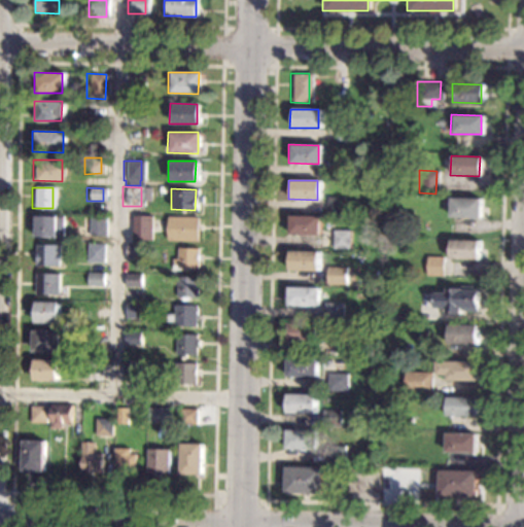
[(479,199),(479,218),(449,217),(449,198),(479,199)]
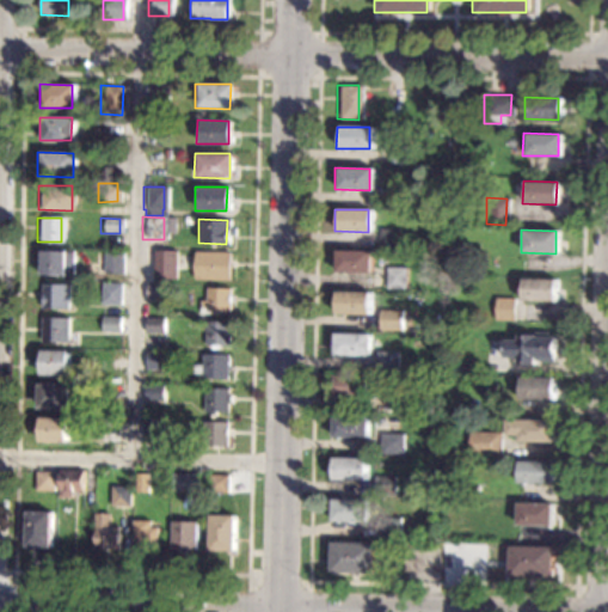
[(172,279),(149,279),(149,250),(157,250),(173,251),(172,279)]
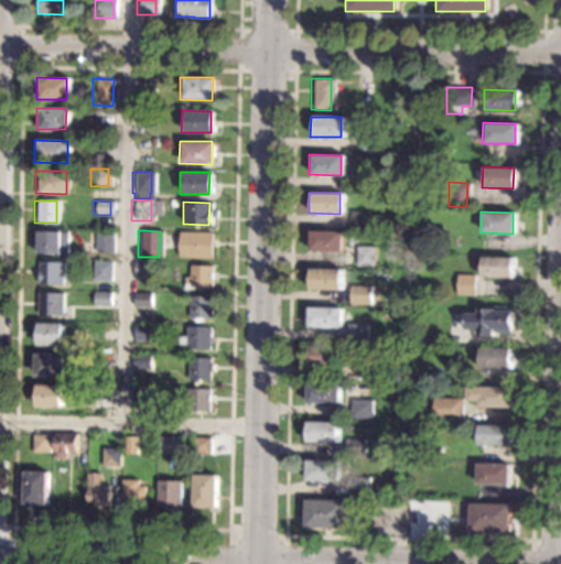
[(340,251),(308,250),(308,230),(340,231),(340,251)]
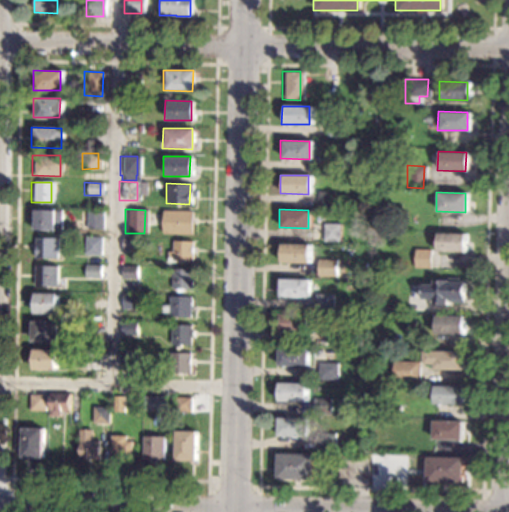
[(58,210),(58,231),(30,230),(31,210),(58,210)]
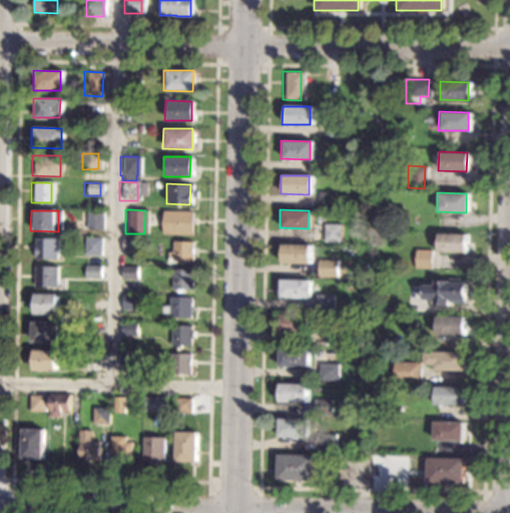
[(99,229),(84,229),(84,211),(99,212),(99,229)]
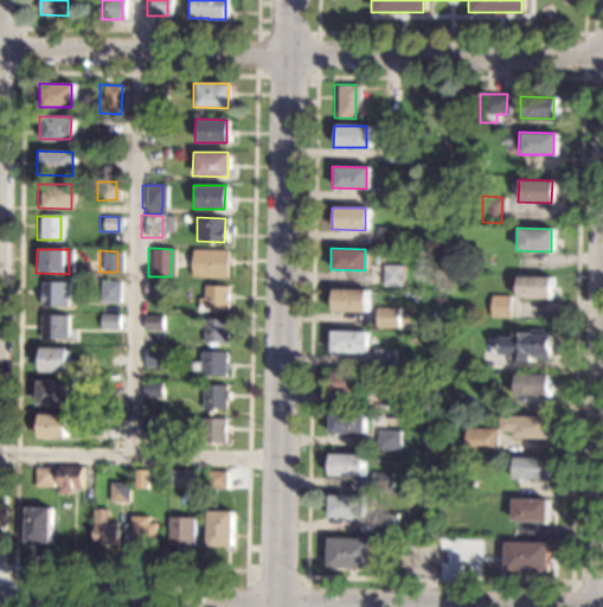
[(225,278),(190,278),(190,250),(225,250),(225,278)]
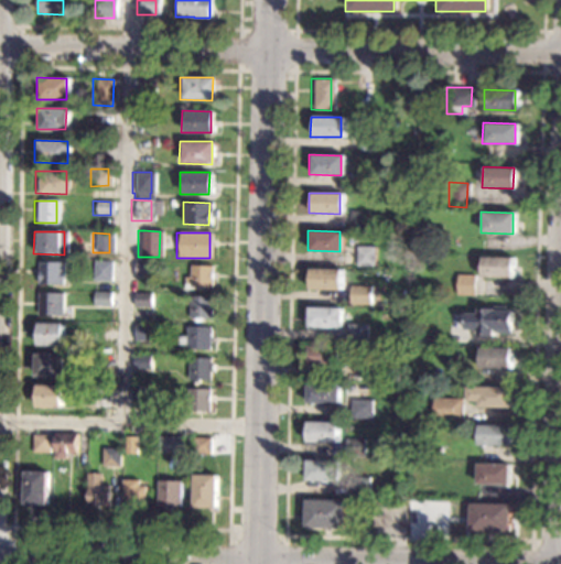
[(370,266),(353,266),(353,246),(371,247),(370,266)]
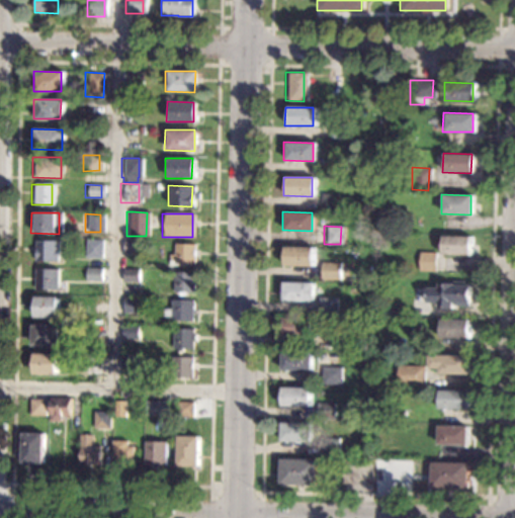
[(468,255),(440,254),(440,236),(469,236),(468,255)]
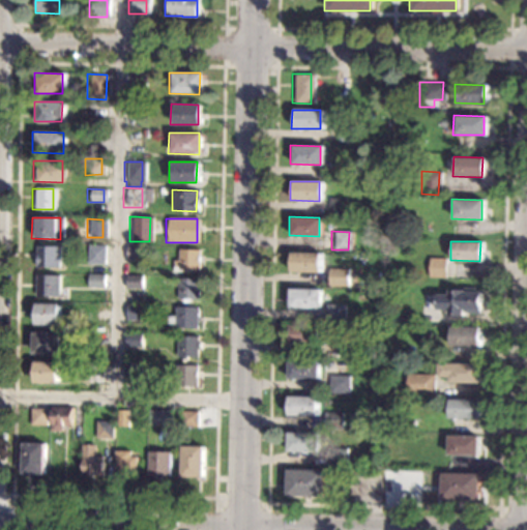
[(101,245),(101,264),(84,264),(85,245),(101,245)]
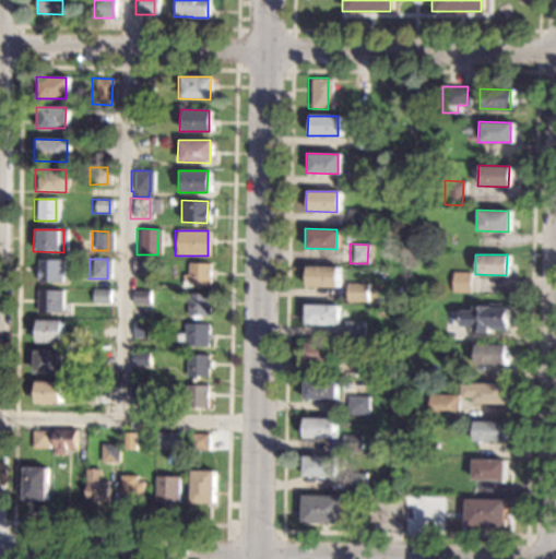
[(59,282),(34,282),(34,260),(59,260),(59,282)]
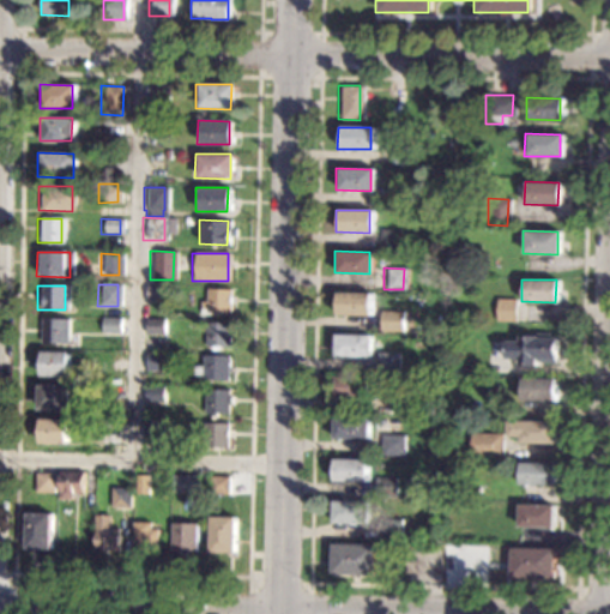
[(162,301),(143,300),(143,286),(161,286),(162,286),(162,301)]
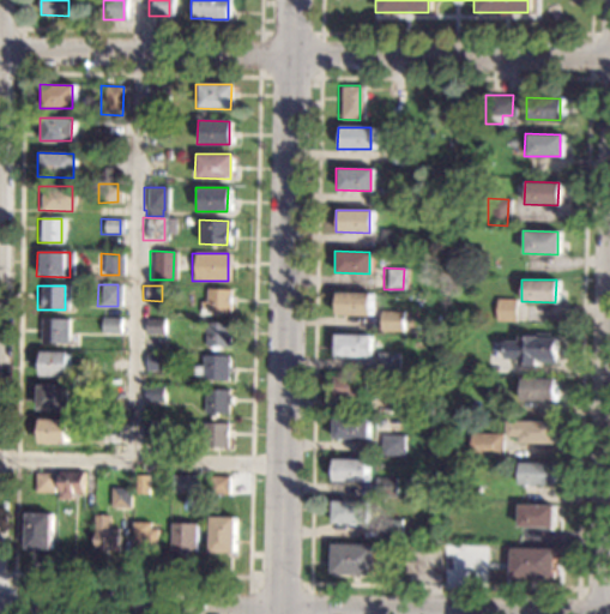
[(228,289),(227,313),(205,313),(205,314),(197,314),(197,301),(203,301),(204,288),(228,289)]
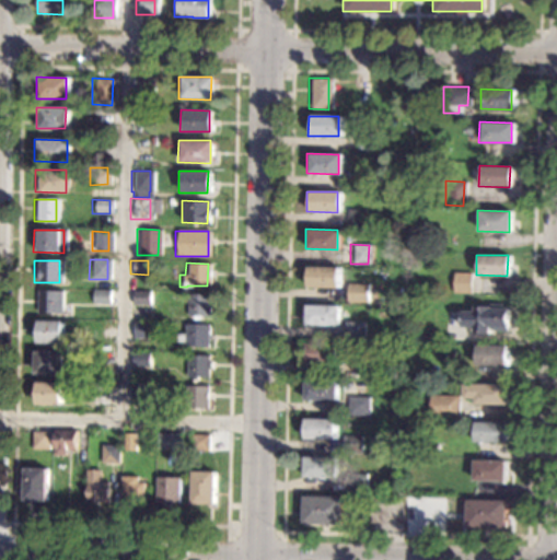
[(336,288),(305,287),(305,267),(336,267),(336,288)]
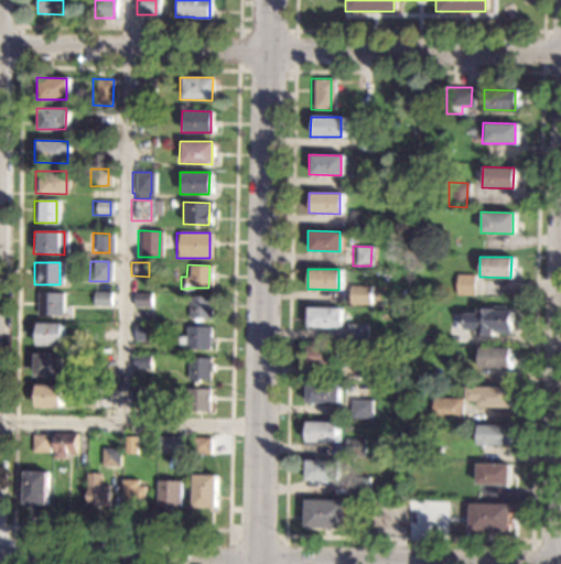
[(473,274),(472,295),(454,295),(454,274),(473,274)]
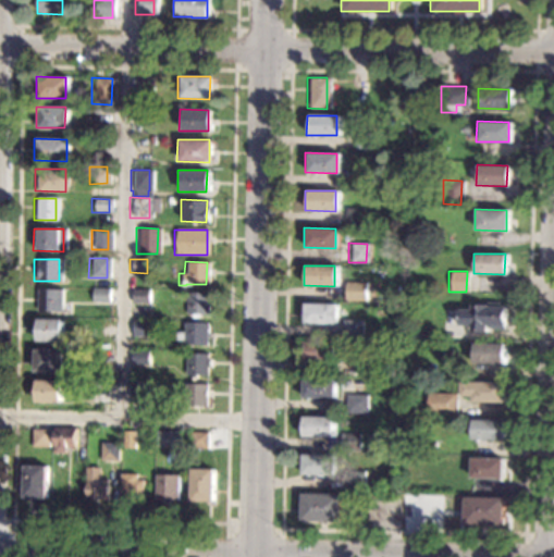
[(362,300),(343,300),(343,282),(362,282),(362,300)]
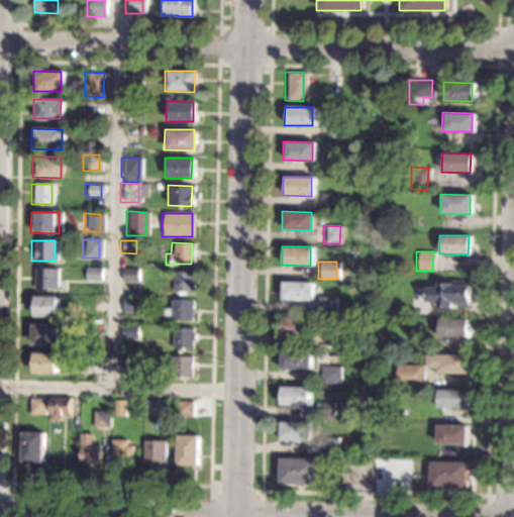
[(98,281),(83,281),(83,268),(98,269),(98,281)]
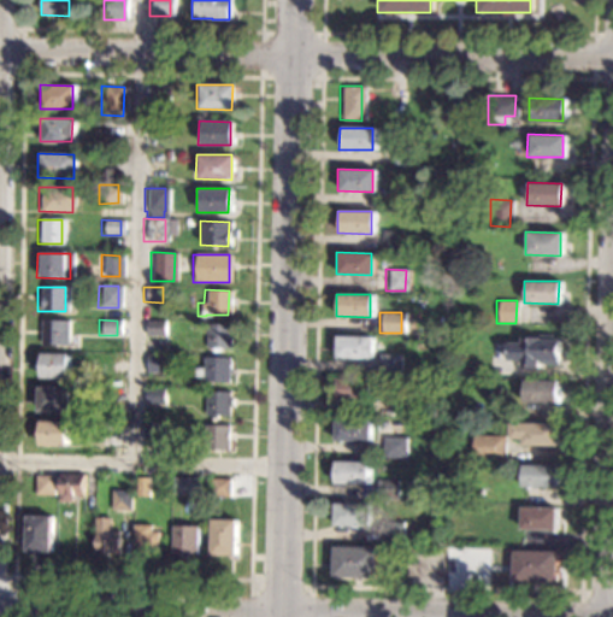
[(65,345),(37,344),(37,321),(64,321),(65,321),(65,345)]
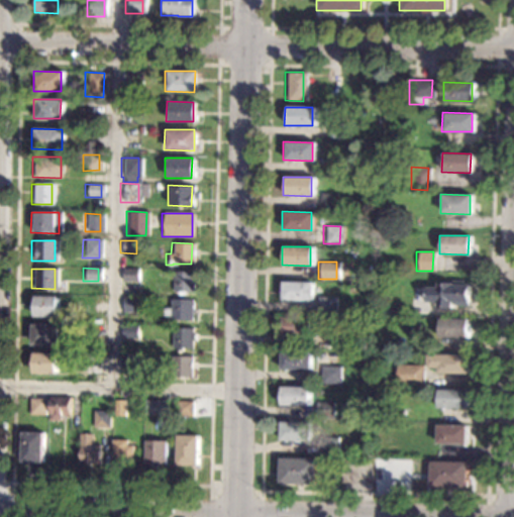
[(135,282),(120,281),(120,269),(135,269),(135,282)]
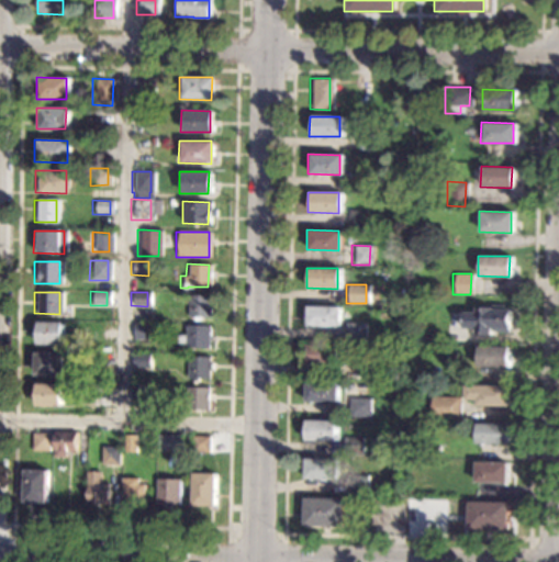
[(208,317),(186,317),(186,294),(208,294),(208,317)]
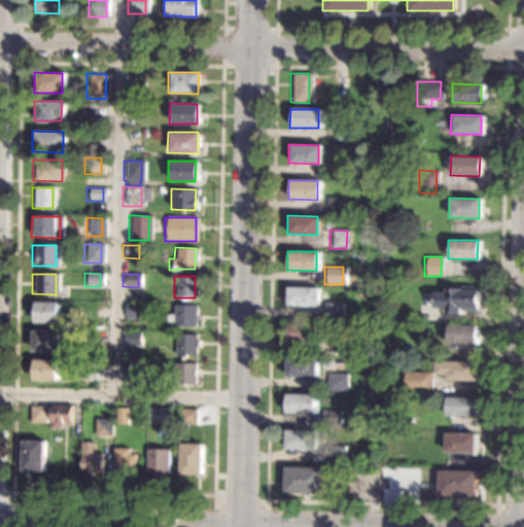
[(316,307),(285,306),(285,287),(316,287),(316,307)]
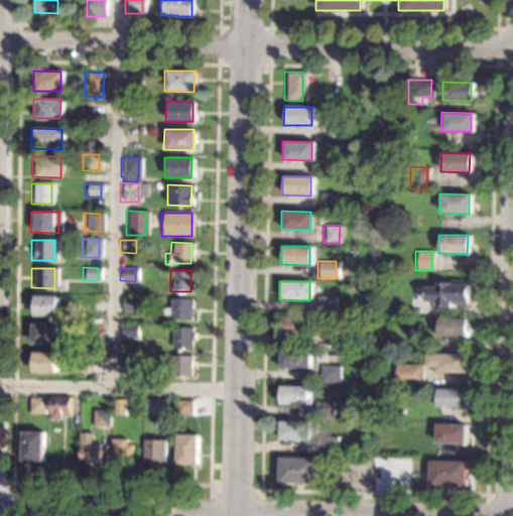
[(451,284),(468,284),(467,304),(450,304),(450,307),(434,307),(434,302),(423,301),(423,286),(435,286),(435,281),(451,281),(451,284)]
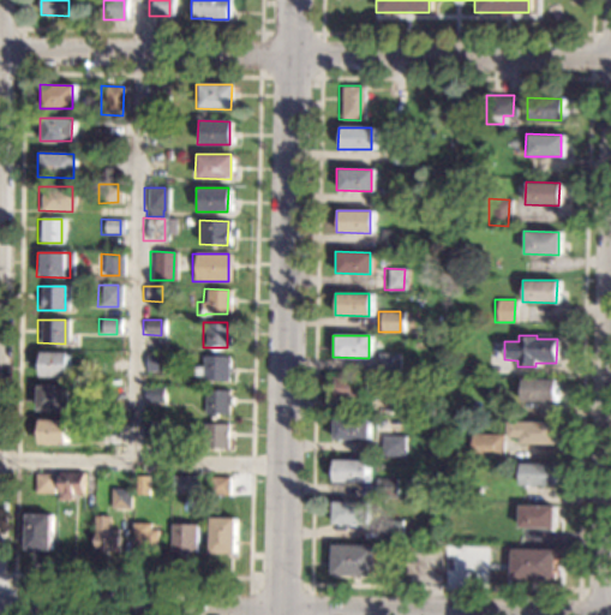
[(64,377),(37,377),(37,352),(65,352),(64,377)]
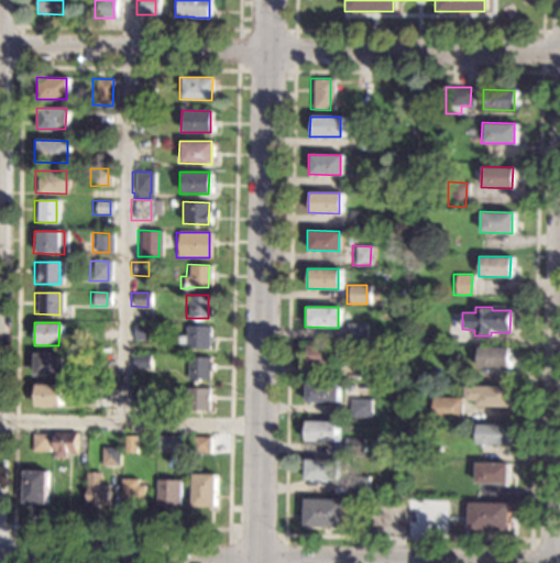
[(147,340),(131,340),(131,323),(147,323),(147,340)]
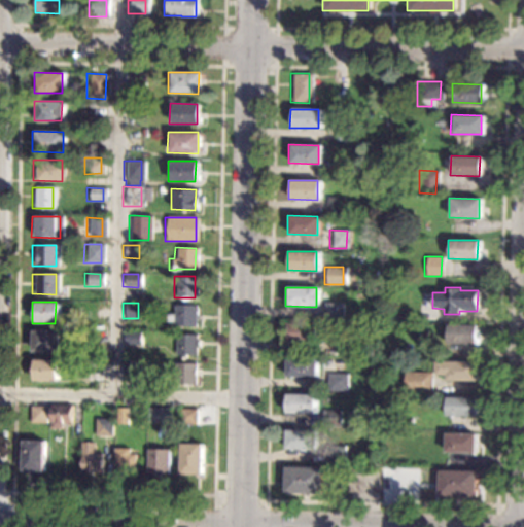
[(340,313),(345,313),(345,319),(340,319),(340,320),(321,320),(321,303),(340,303),(340,313)]
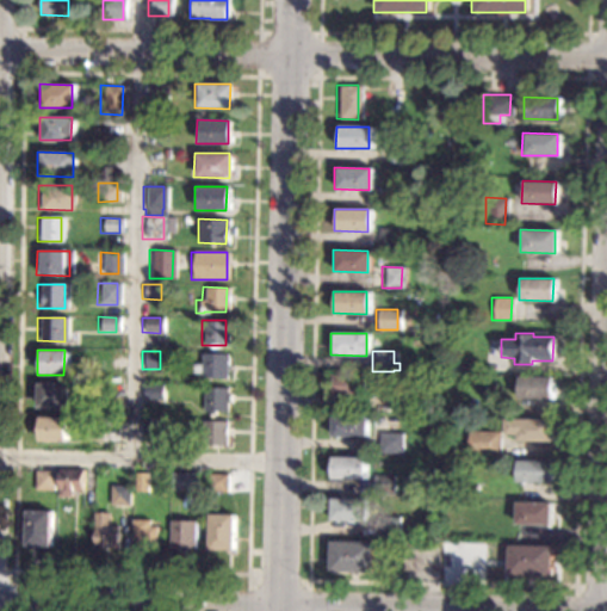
[(224,378),(198,377),(198,374),(189,372),(189,364),(198,364),(199,353),(224,355),(224,378)]
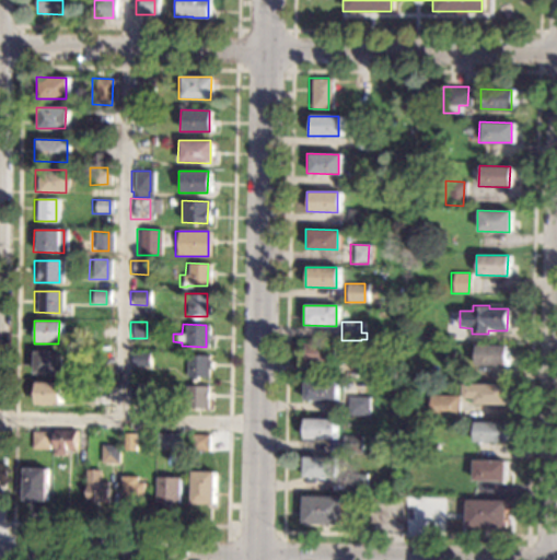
[(335,364),(303,363),(304,342),(335,343),(335,364)]
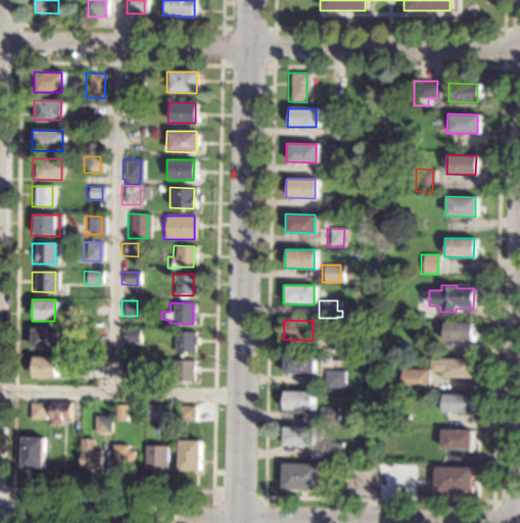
[(471,323),(471,341),(443,341),(443,322),(471,323)]
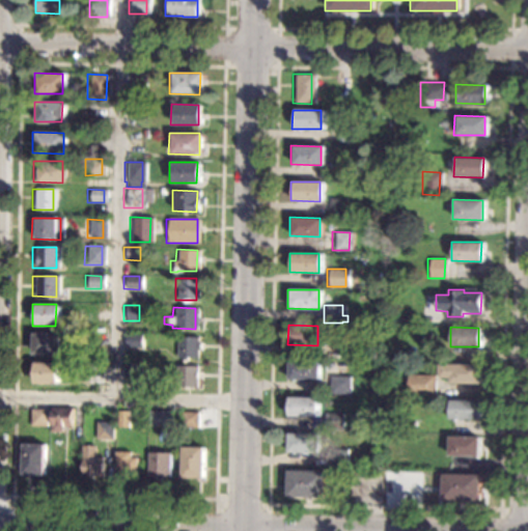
[(57,355),(29,354),(30,333),(57,333),(57,355)]
